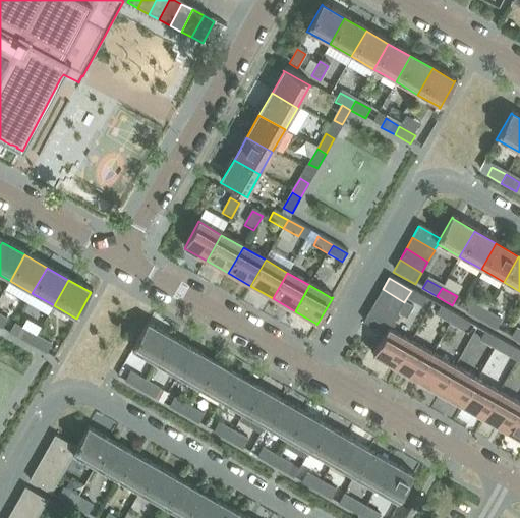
[(398,313),(404,302),(383,289),(376,301),(398,313)]
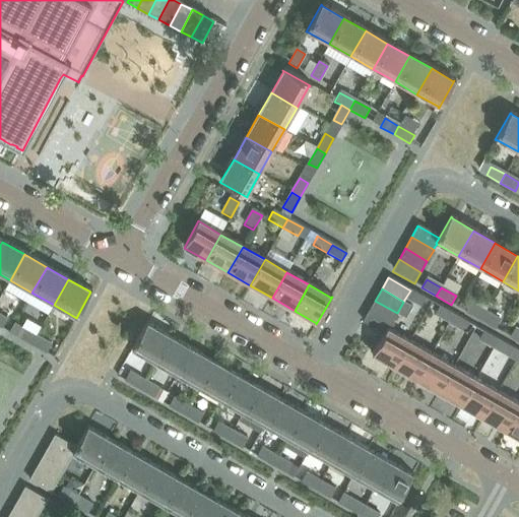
[(410,291),(404,300),(419,308),(425,299),(410,291)]
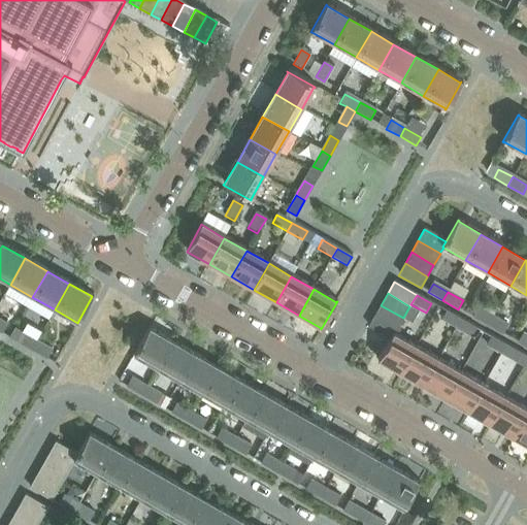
[(396,330),(403,318),(381,305),(374,317),(396,330)]
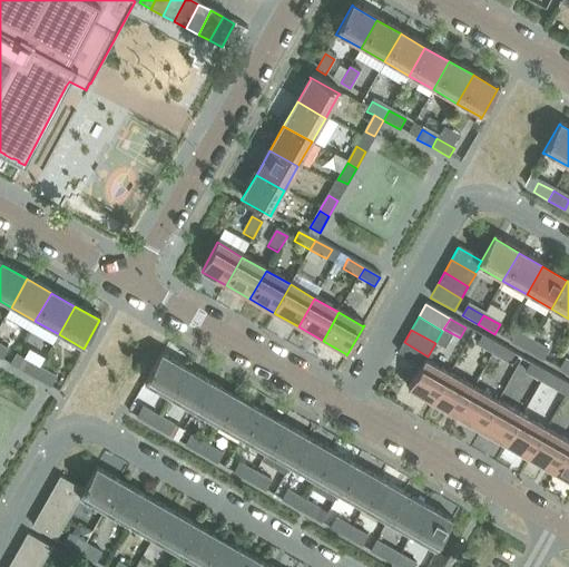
[(510,343),(526,352),(531,343),(516,333),(510,343)]
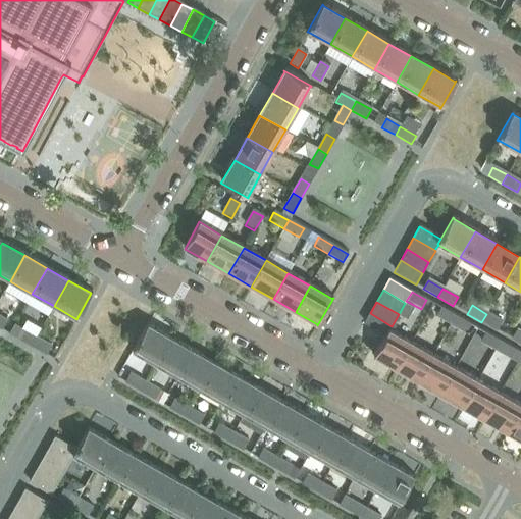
[(436,318),(451,326),(456,317),(441,309),(436,318)]
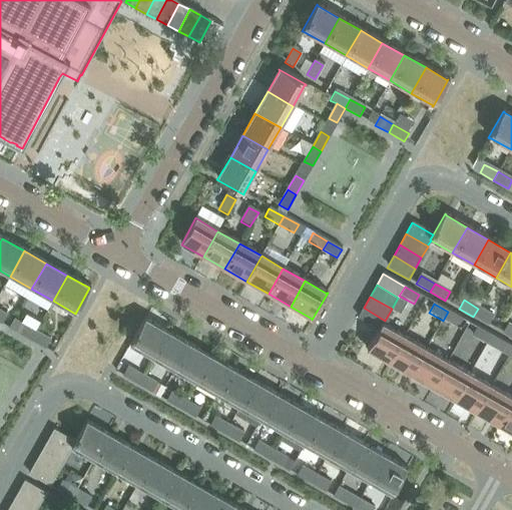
[(383,326),(385,321),(364,308),(358,319),(379,331),(382,325),(383,326)]
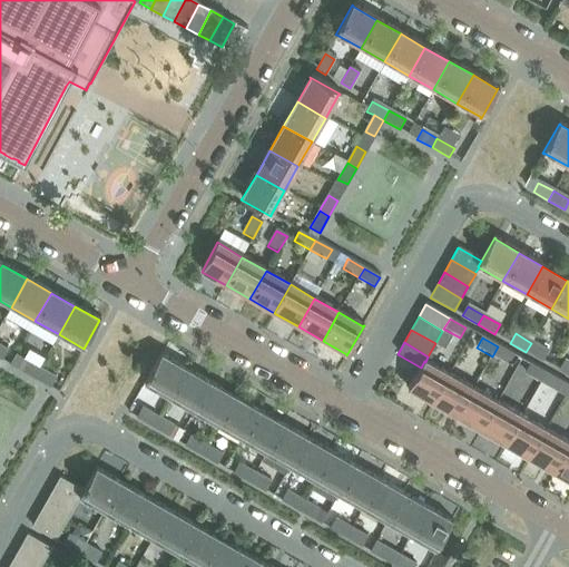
[(531,343),(526,352),(542,362),(548,352),(531,343)]
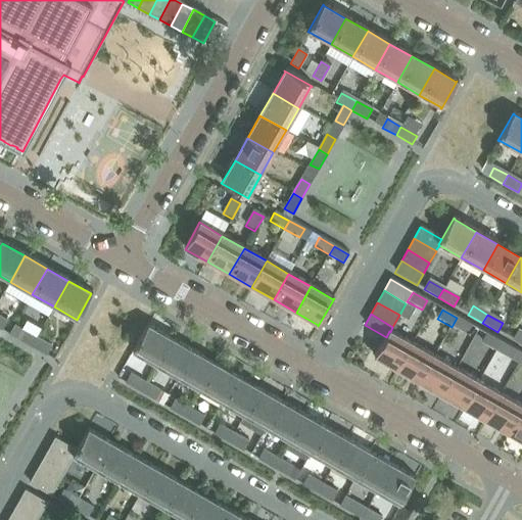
[(457,318),(452,327),(466,335),(471,326),(457,318)]
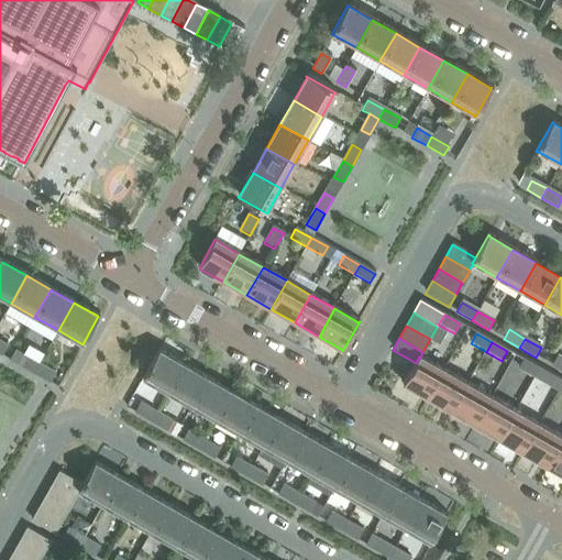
[(167,393),(184,365),(160,352),(144,380),(167,393)]
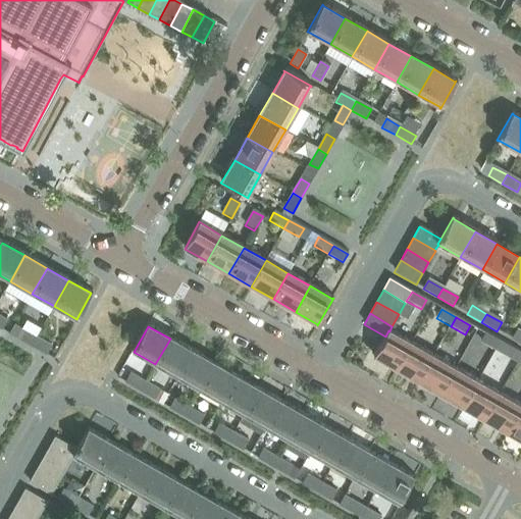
[(16,339),(31,347),(37,338),(22,329),(16,339)]
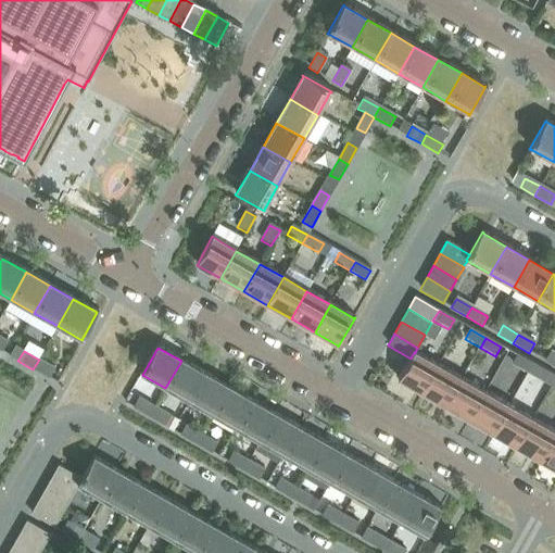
[(399,380),(423,393),(438,366),(415,353),(414,352),(411,359),(398,380),(399,381),(399,380)]
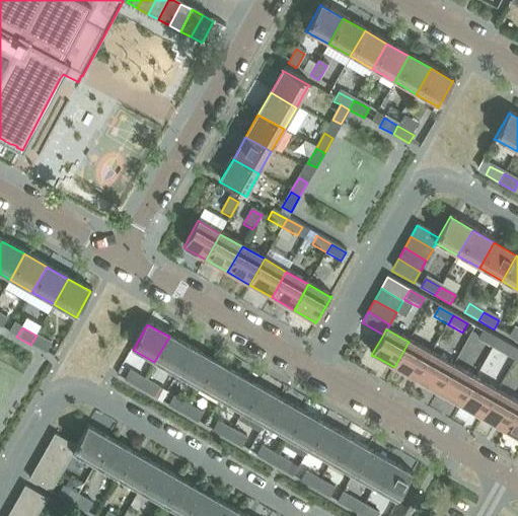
[(508,339),(517,344),(517,332),(513,329),(508,339)]
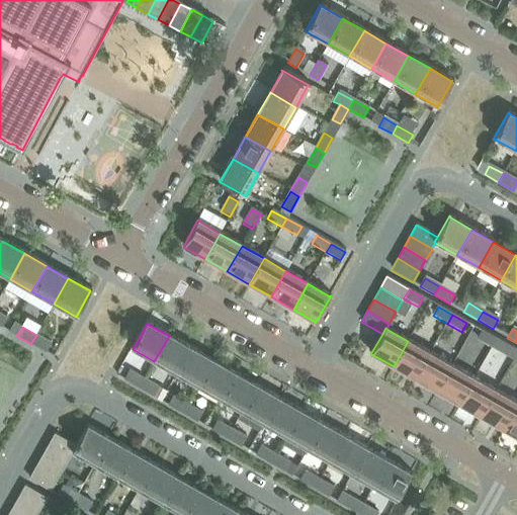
[(477,340),(491,349),(496,340),(482,332),(477,340)]
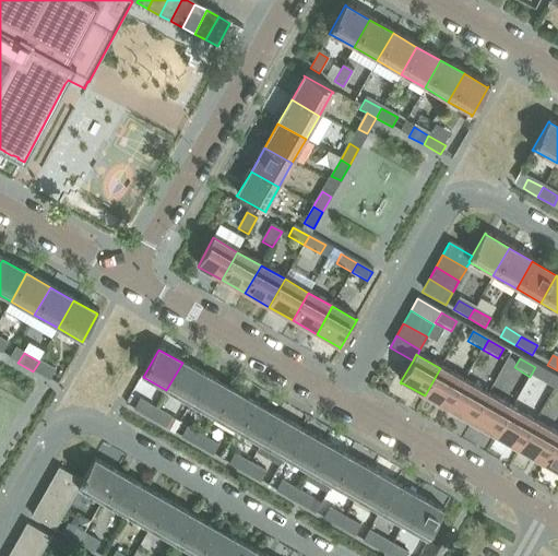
[(33,371),(49,381),(55,370),(39,362),(33,371)]
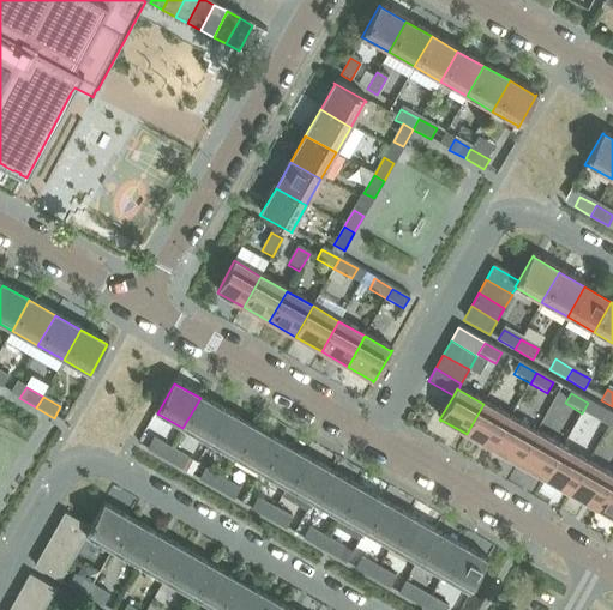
[(226,412),(200,398),(182,428),(209,444),(226,412)]
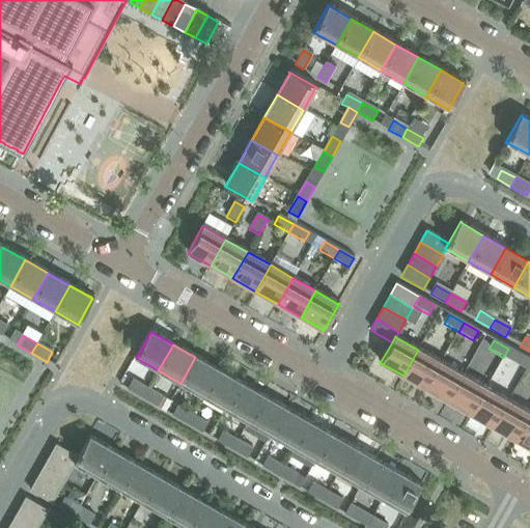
[(508,349),(503,358),(519,366),(524,357),(508,349)]
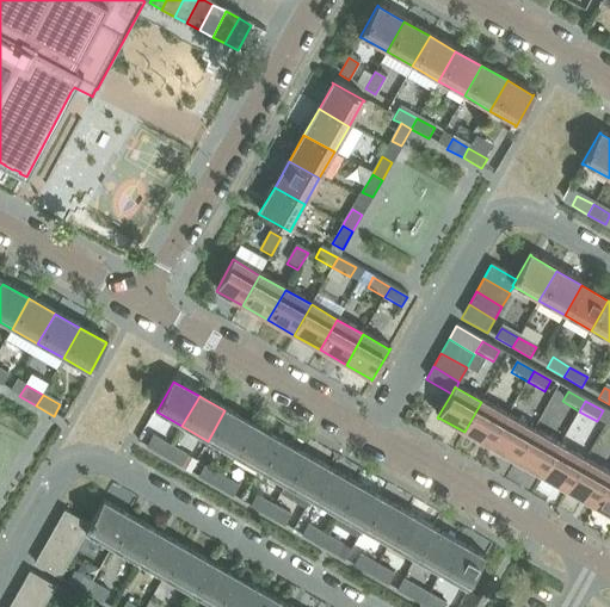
[(464,432),(490,447),(507,416),(481,402),(464,432)]
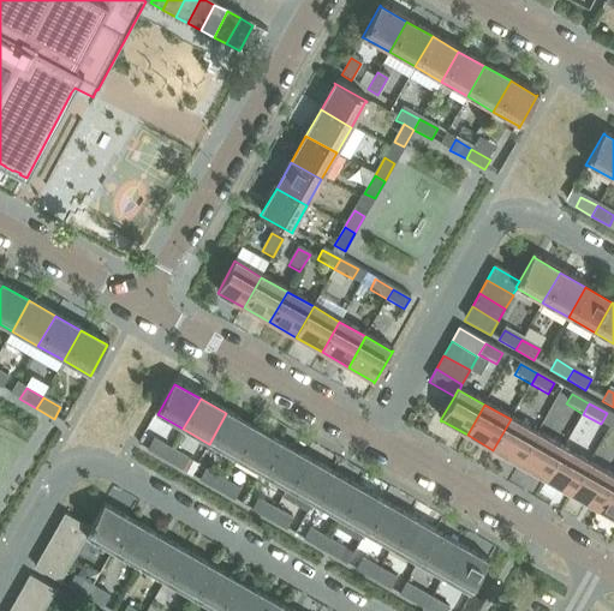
[(252,429),(226,413),(209,444),(236,459),(252,429)]
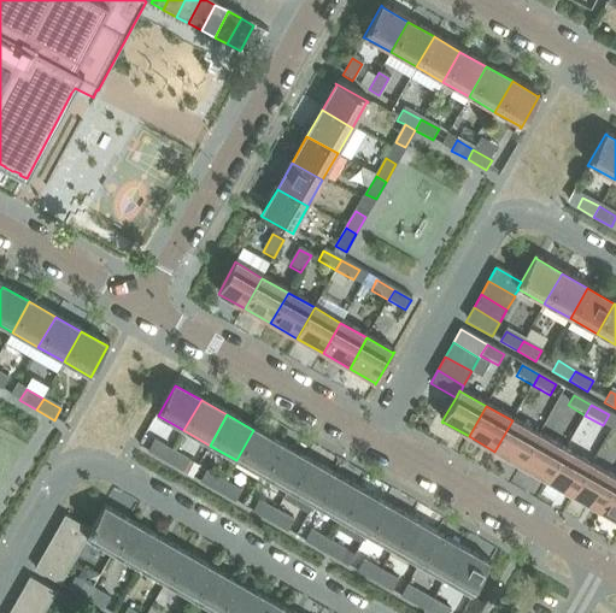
[(521,466),(539,436),(512,420),(494,452),(521,466)]
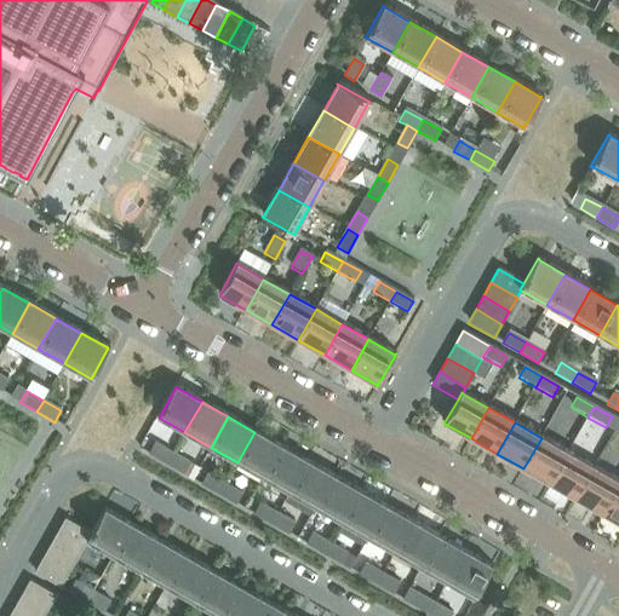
[(238,462),(263,477),(281,447),(254,432),(238,462)]
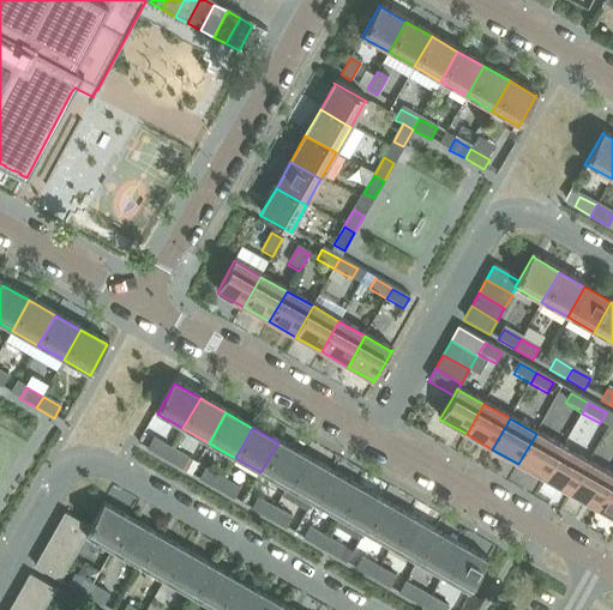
[(545,479),(562,448),(536,434),(518,464),(545,479)]
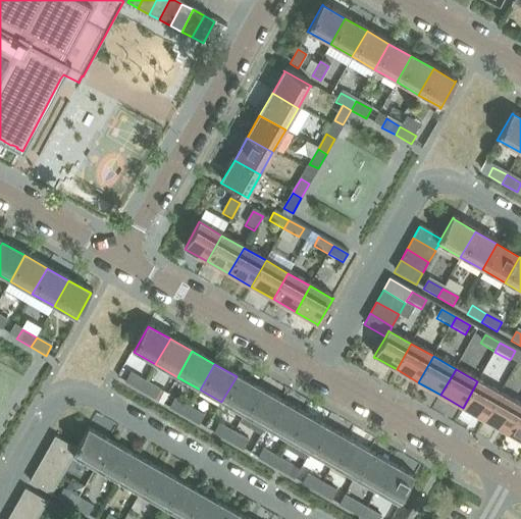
[(125,383),(140,392),(145,382),(131,374),(125,383)]
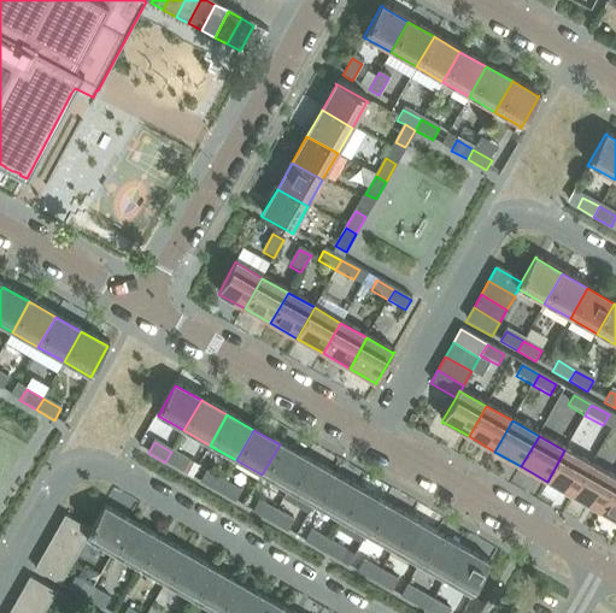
[(262,475),(288,490),(306,460),(280,444),(262,475)]
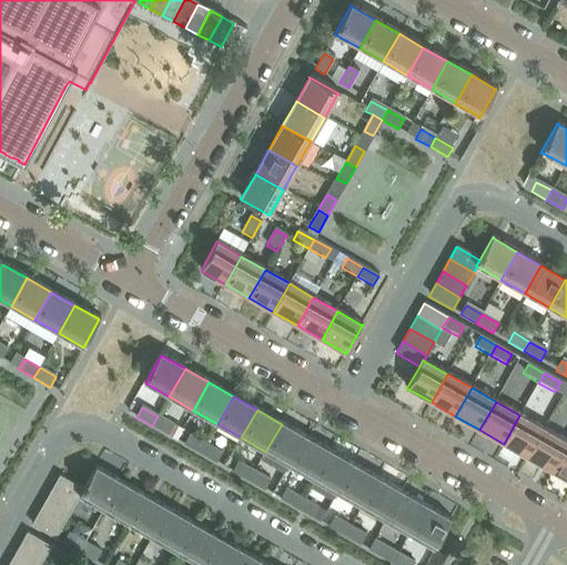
[(528,457),(544,430),(519,415),(504,444),(528,457)]
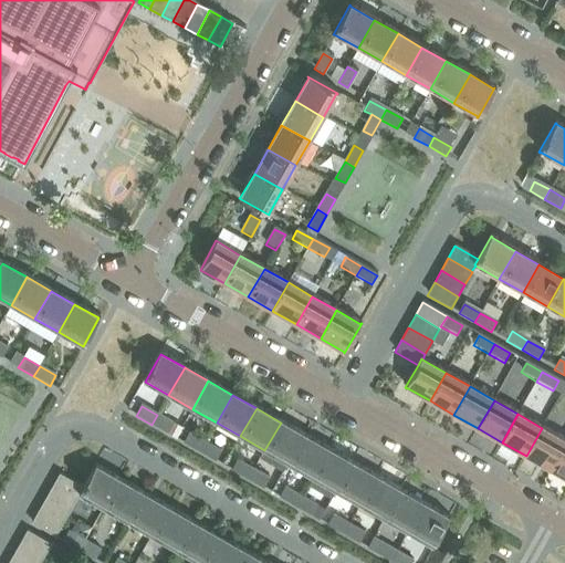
[(152,425),(167,434),(174,424),(157,415),(152,425)]
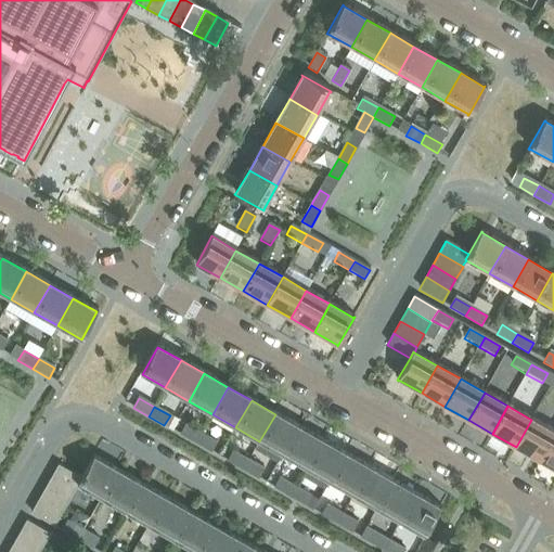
[(259,441),(283,454),(298,427),(275,414),(259,441)]
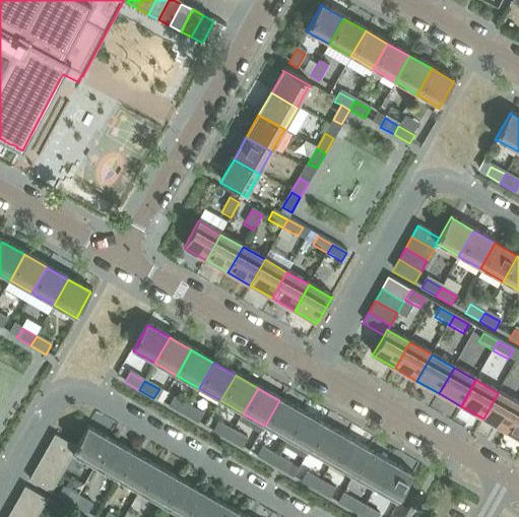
[(505,431),(518,406),(518,404),(498,393),(483,418),(505,431)]
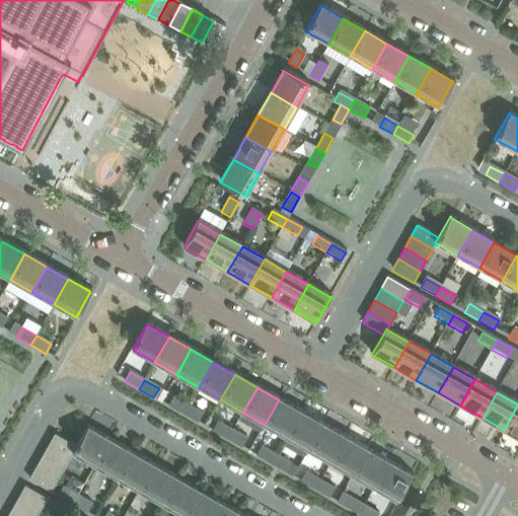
[(168,407),(182,415),(189,406),(173,397),(168,407)]
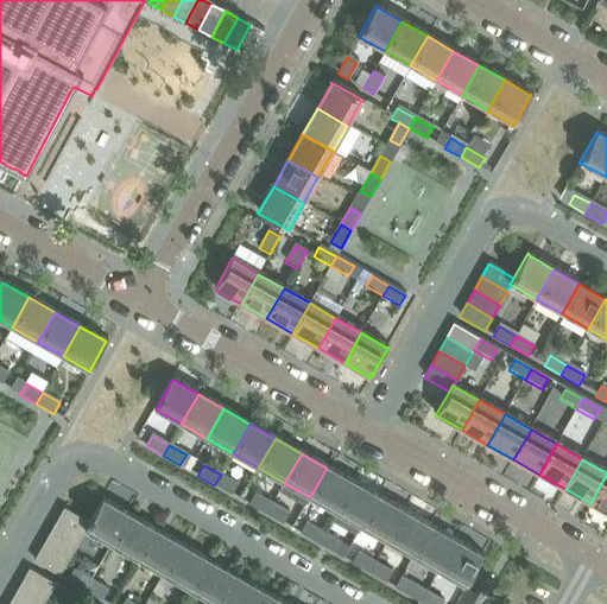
[(310,497),(336,513),(353,482),(327,468),(310,497)]
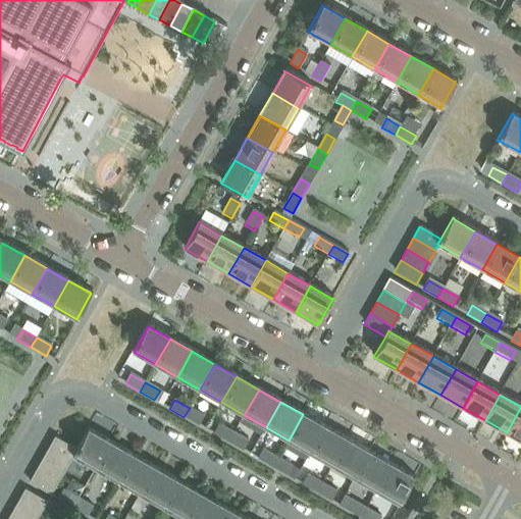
[(184,417),(199,425),(204,417),(190,408),(184,417)]
